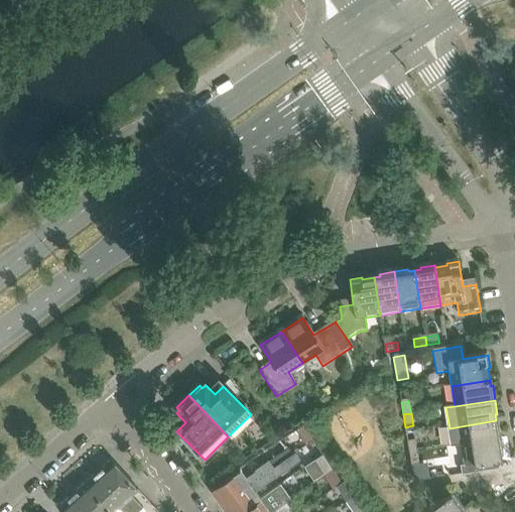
[(462,446),(501,440),(499,426),(497,426),(496,420),(449,428),(453,446),(461,445),(462,446)]
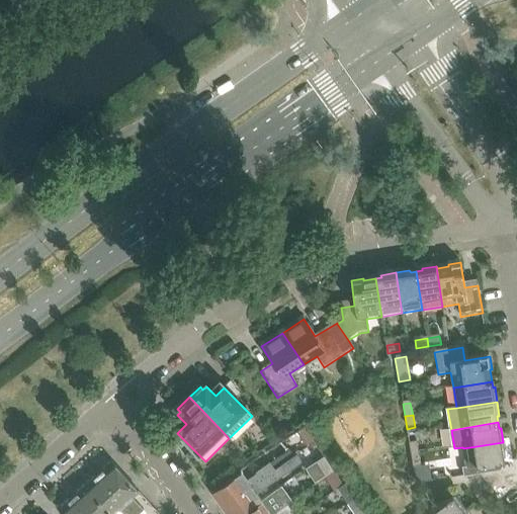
[(315,442),(307,430),(298,435),(307,448),(315,442)]
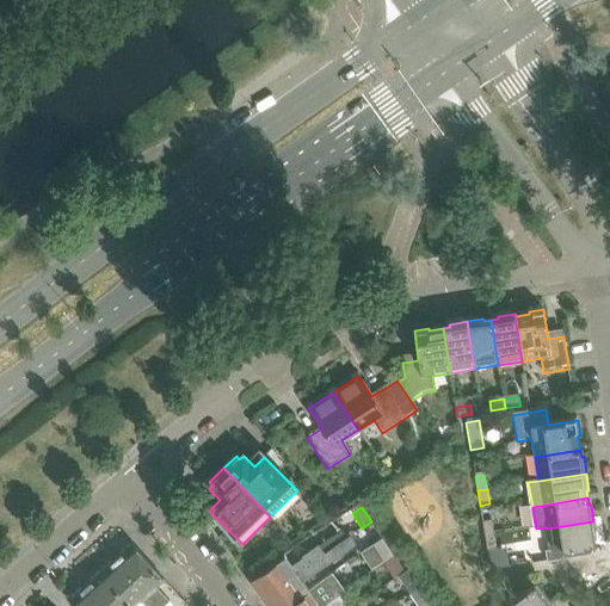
[(592,555),(591,546),(596,546),(595,538),(597,538),(593,521),(547,529),(550,554),(546,555),(548,563),(592,555)]
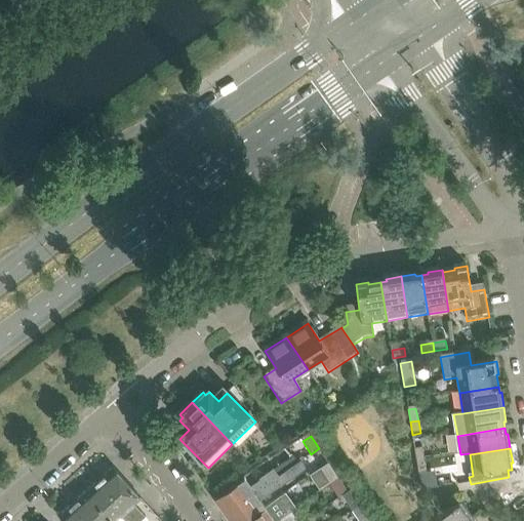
[(417,464),(425,463),(422,449),(415,450),(417,464)]
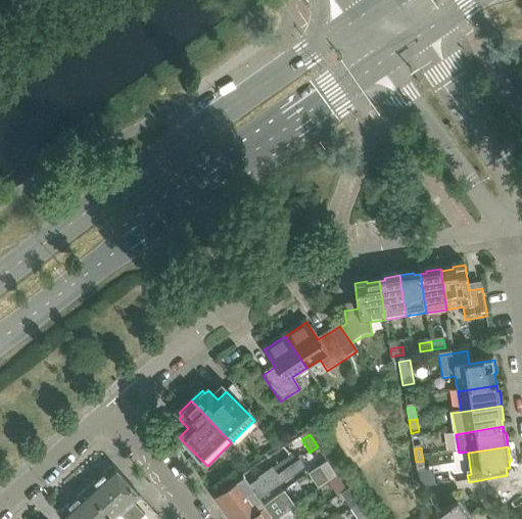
[(289,467),(298,460),(294,454),(274,469),(273,467),(258,477),(259,479),(249,485),(243,477),(214,499),(224,513),(289,467)]
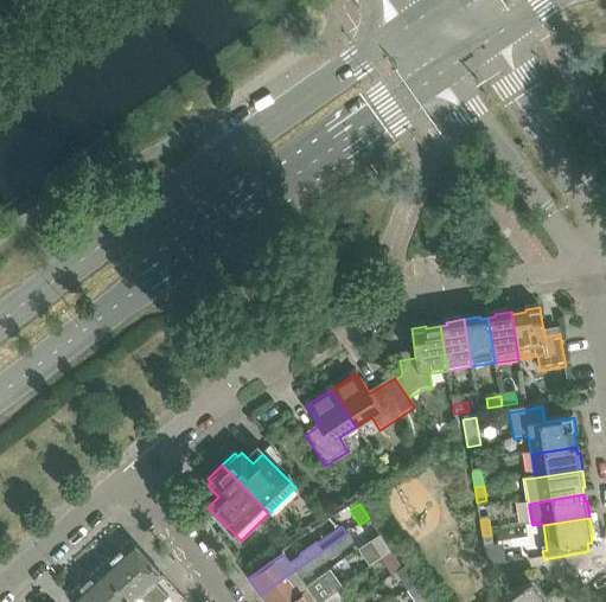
[(282,601),(305,586),(300,578),(352,542),(346,533),(336,542),(260,595),(263,601),(282,601)]
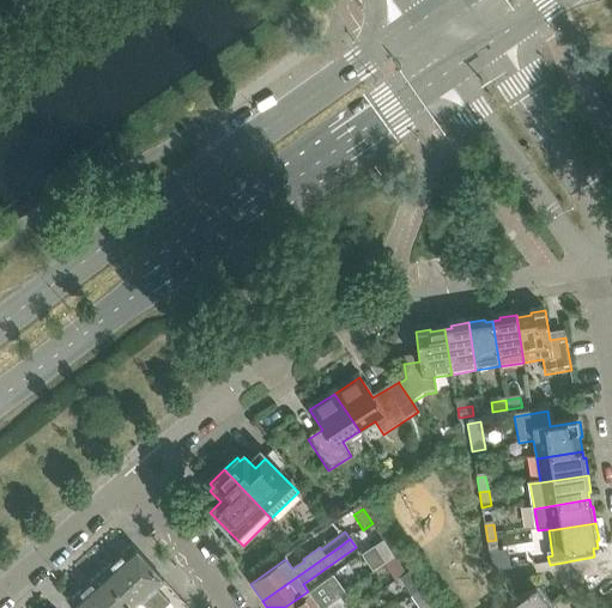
[(496,540),(488,541),(490,555),(498,554),(496,540)]
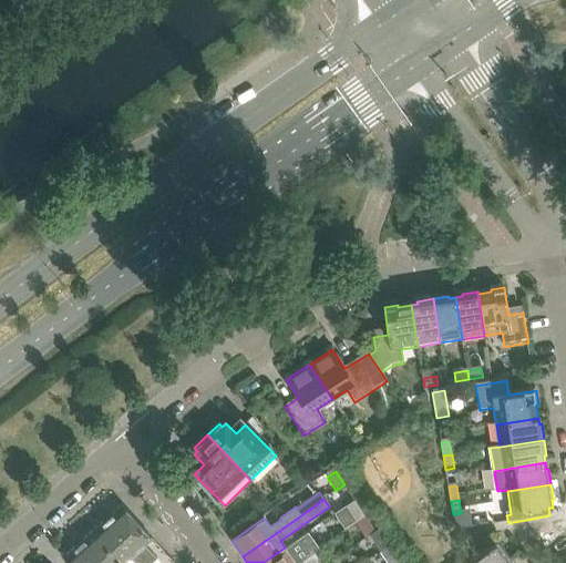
[(353,517),(357,522),(364,515),(356,502),(339,513),(346,522),(353,517)]
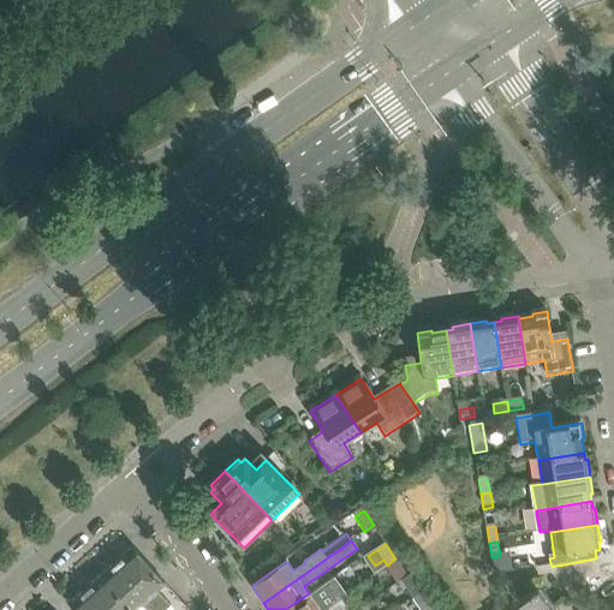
[(118,563),(160,609),(171,609),(172,608),(158,593),(166,586),(132,550),(118,563)]
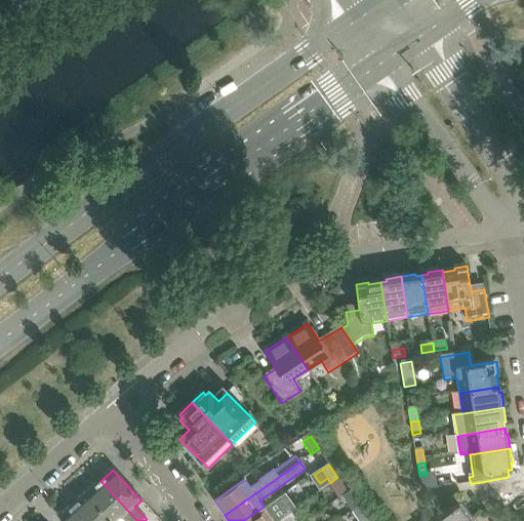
[(331,484),(329,485),(334,492),(344,485),(338,479),(331,484)]
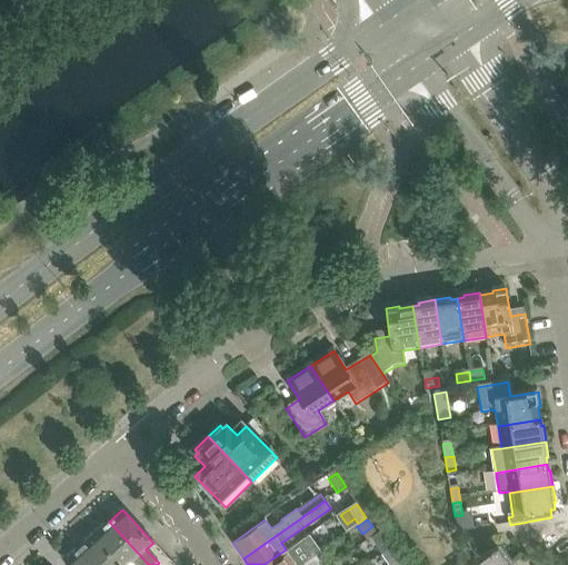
[(148,564),(109,522),(95,534),(121,564),(148,564)]
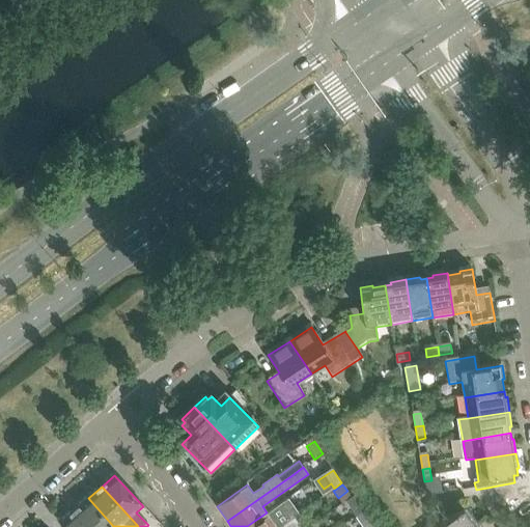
[(356,518),(364,511),(355,497),(346,503),(356,518)]
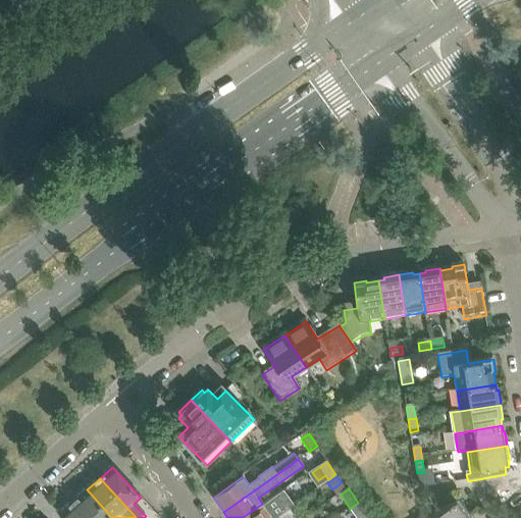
[(111,517),(87,489),(73,502),(88,517),(111,517)]
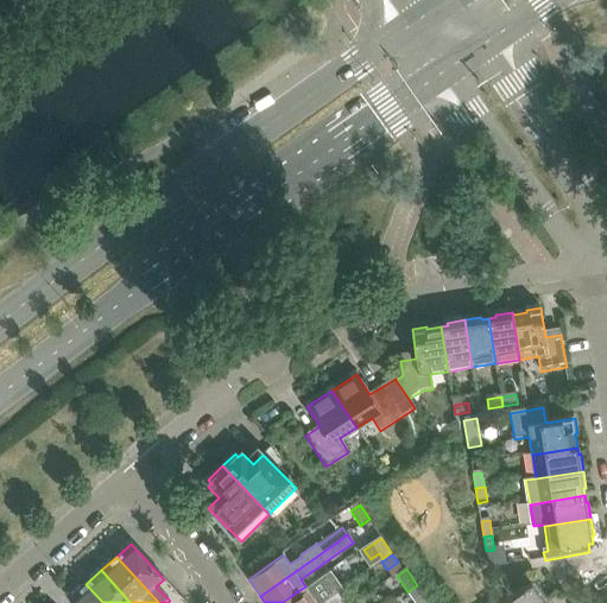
[(321,602),(337,591),(343,588),(336,578),(313,595),(305,586),(283,602),(321,602)]
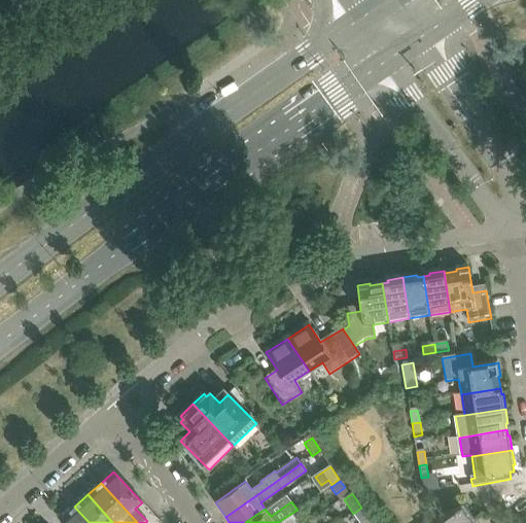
[(472,522),(475,521),(466,510),(464,511),(460,506),(439,522),(432,522),(431,520),(428,522),(472,522)]
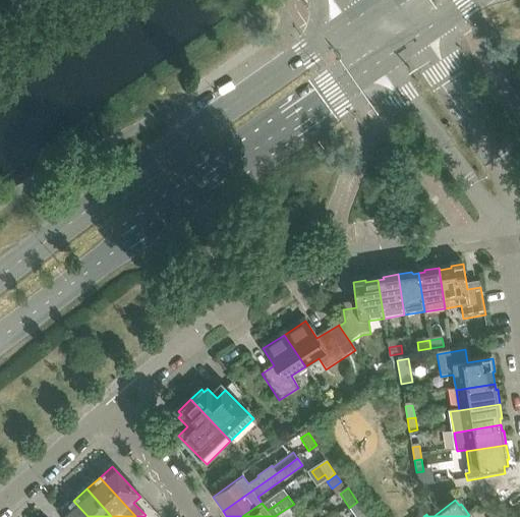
[(88,516),(73,501),(61,513),(64,516),(88,516)]
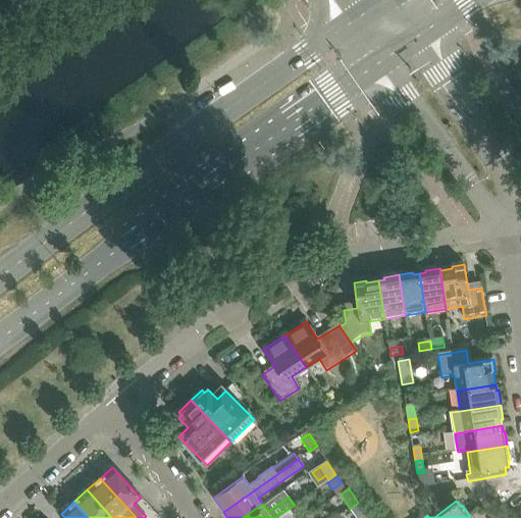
[(367,517),(358,503),(350,509),(355,517),(367,517)]
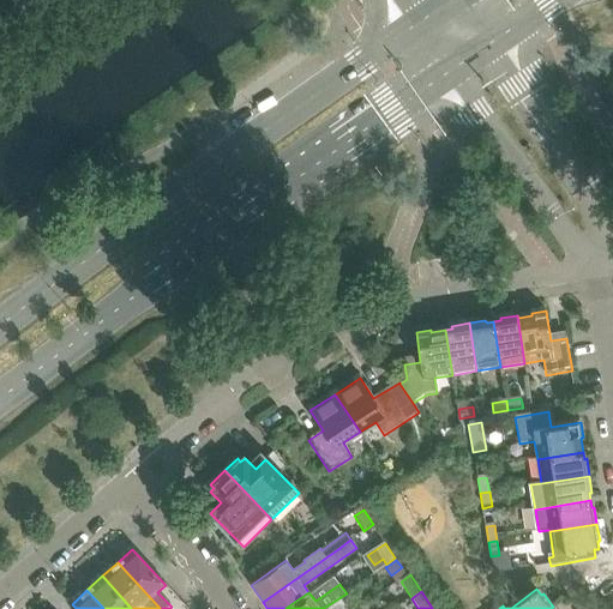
[(347,608),(344,606),(347,604),(341,597),(324,608),(347,608)]
